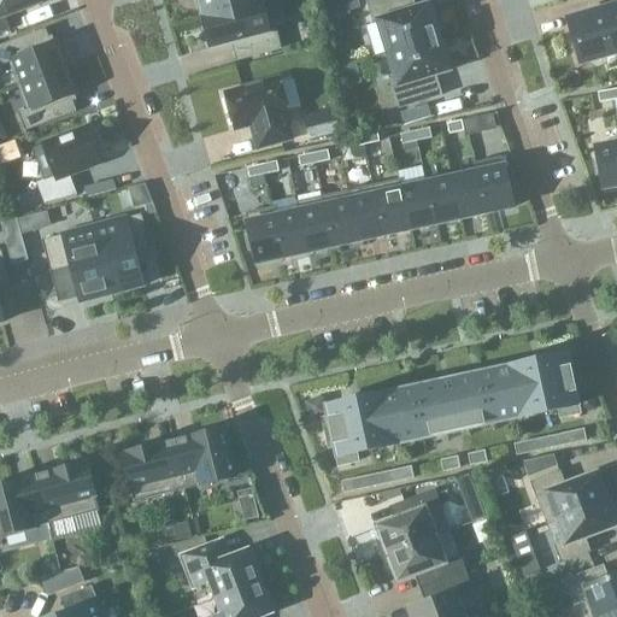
[(4,17),(40,4),(39,0),(0,0),(0,34),(9,30),(4,17)]
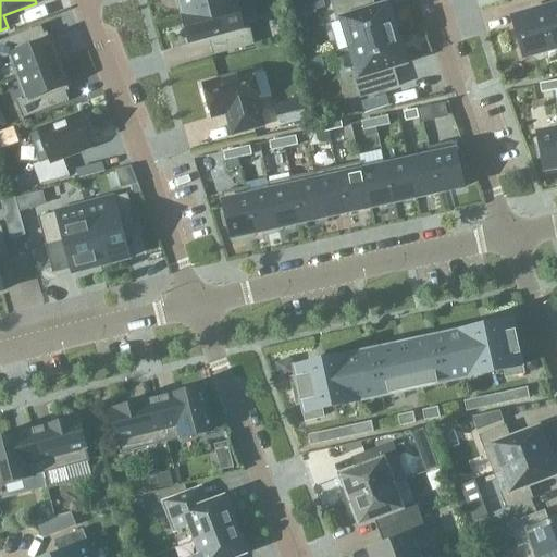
[(177,0),(183,17),(235,3),(233,0),(177,0)]
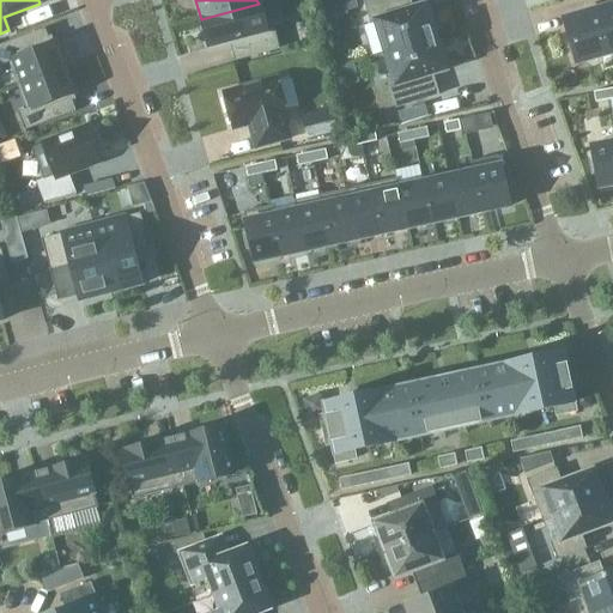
[(384,53),(435,37),(425,5),(411,10),(407,0),(368,0),(363,1),(370,24),(375,23),(384,53)]
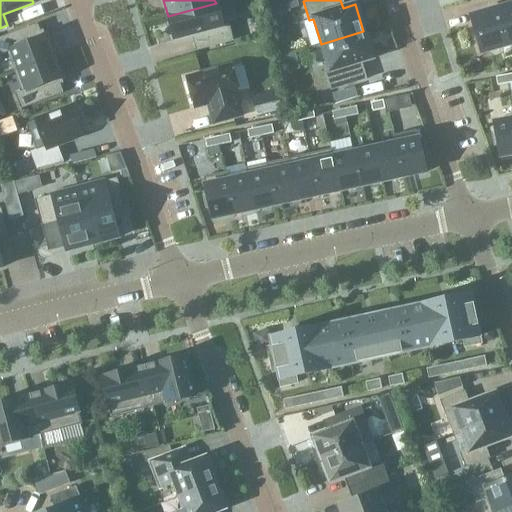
[(216,3),(168,16),(174,41),(193,36),(196,50),(231,41),(227,25),(222,27),(216,3)]
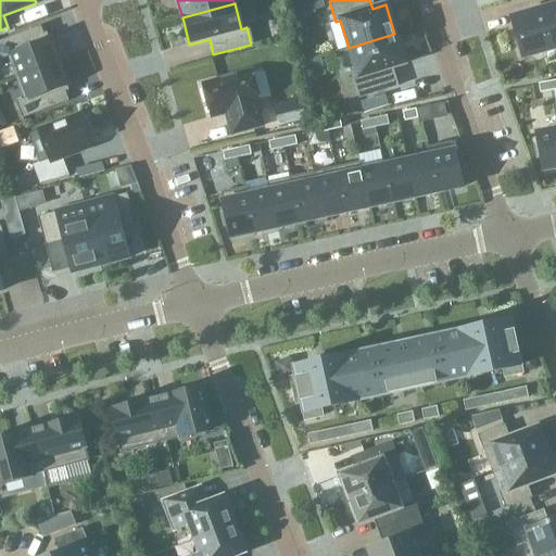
[(555,5),(513,19),(523,57),(555,46),(555,5)]
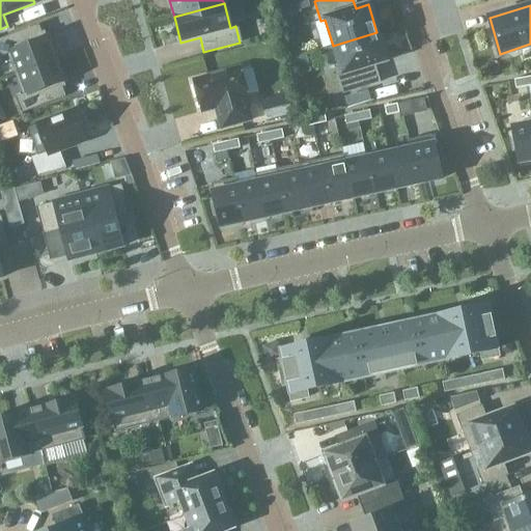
[(37,25),(0,38),(0,56),(9,54),(17,74),(56,59),(48,36),(43,38),(37,25)]
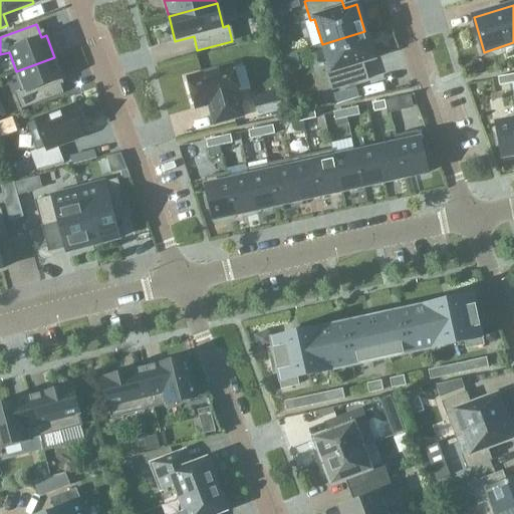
[(361,62),(372,58),(364,31),(322,44),(330,70),(326,71),(331,90),(366,79),(361,62)]
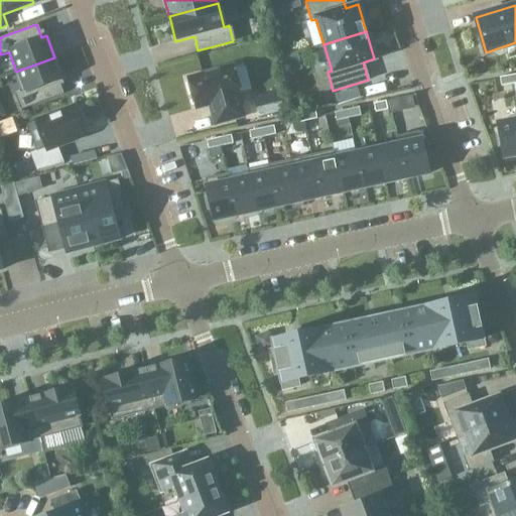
[(54,57),(16,72),(23,91),(14,95),(20,110),(62,94),(57,81),(62,79),(54,57)]
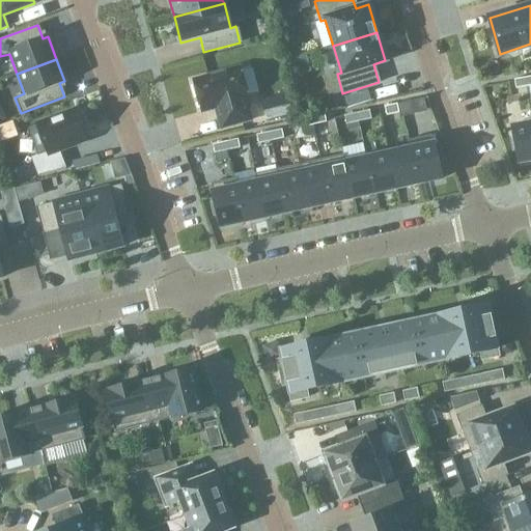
[(248,98),(240,68),(193,82),(201,111),(216,107),(222,128),(250,120),(244,99),(248,98)]
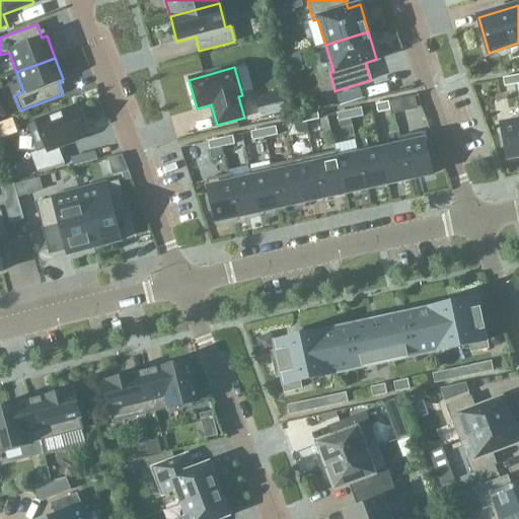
[(514,76),(502,78),(503,87),(516,84),(514,76)]
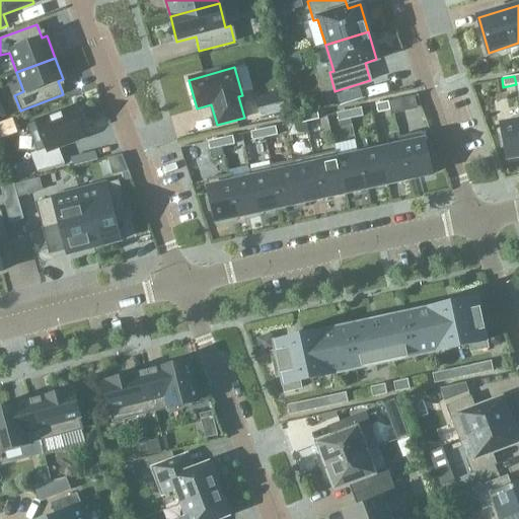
[(387,101),(375,104),(377,114),(389,110),(387,101)]
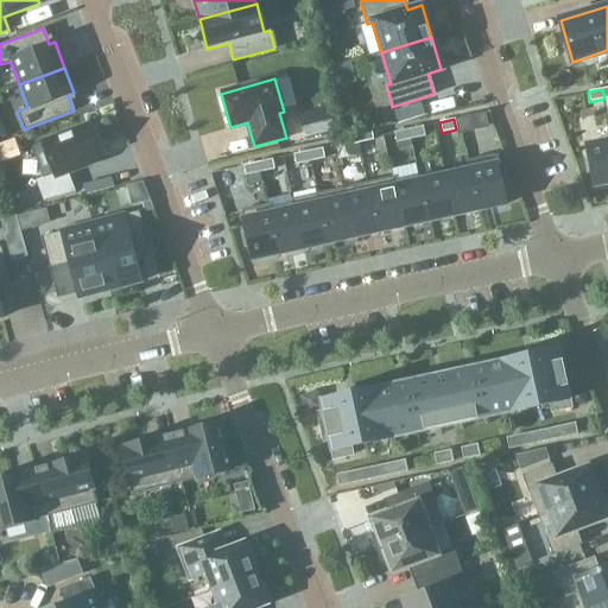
[(86,126),(42,144),(55,177),(99,160),(86,126)]
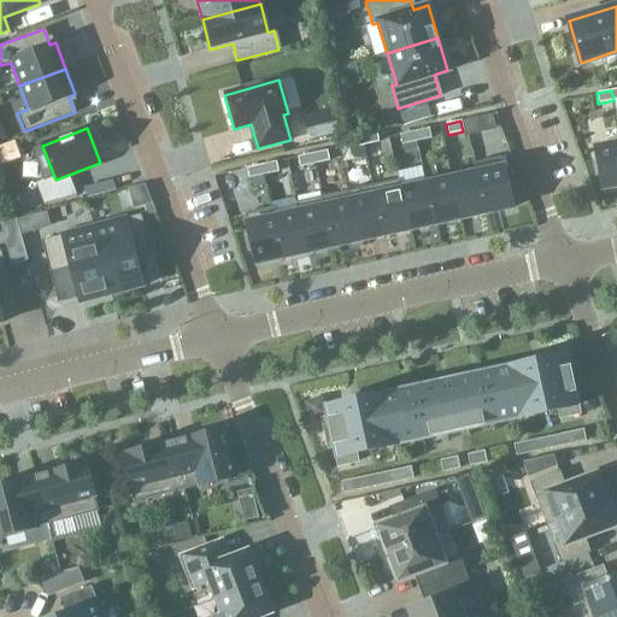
[(413,131),(416,142),(430,139),(428,128),(413,131)]
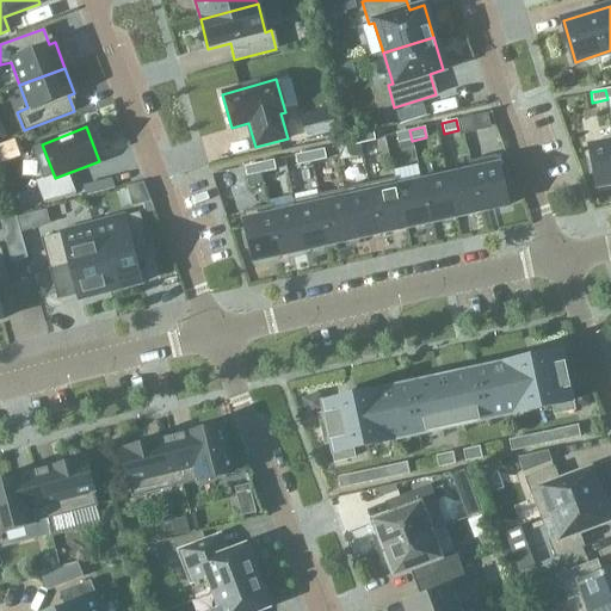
[(358,134),(359,143),(375,141),(372,130),(358,134)]
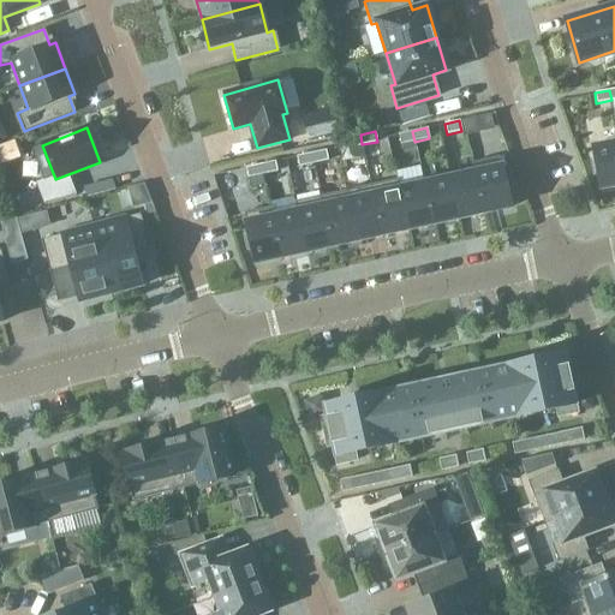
[(398,135),(400,144),(415,142),(412,131),(398,135)]
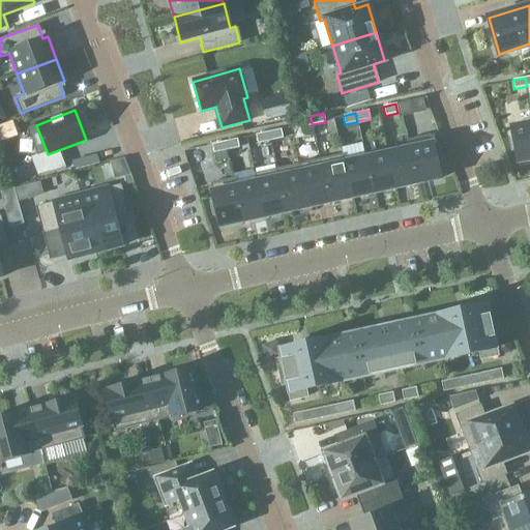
[(311,116),(297,119),(299,127),(312,124),(311,116)]
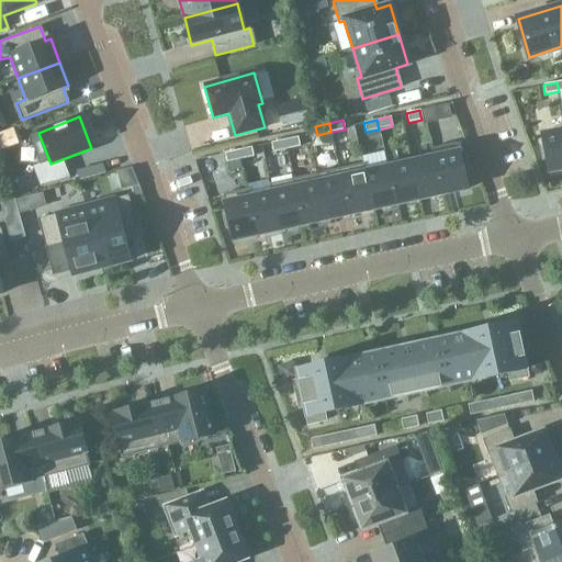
[(561,130),(541,134),(543,146),(539,147),(541,160),(546,159),(548,172),(561,170),(561,130)]
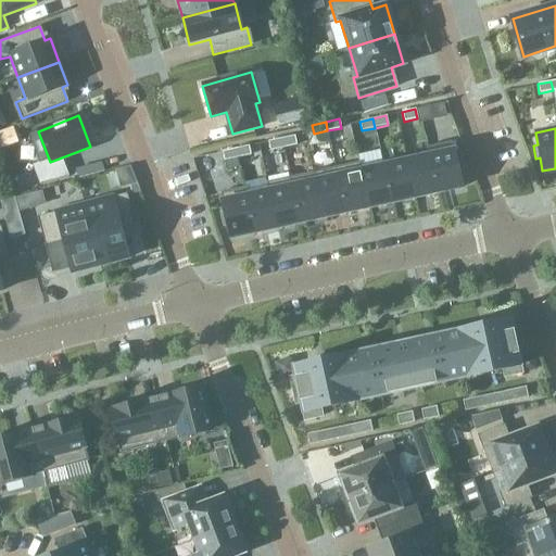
[(227,129),(205,136),(209,146),(229,139),(227,129)]
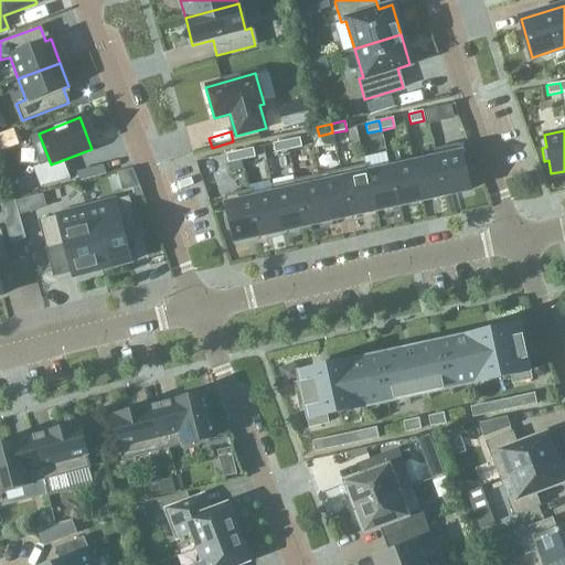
[(299,138),(286,141),(288,150),(301,147),(299,138)]
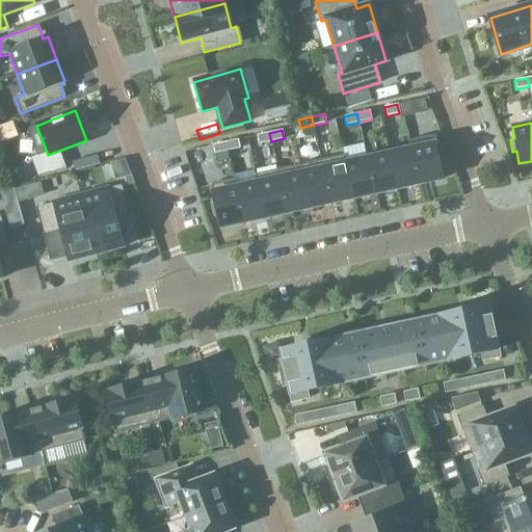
[(269,133),(256,135),(258,144),(271,141),(269,133)]
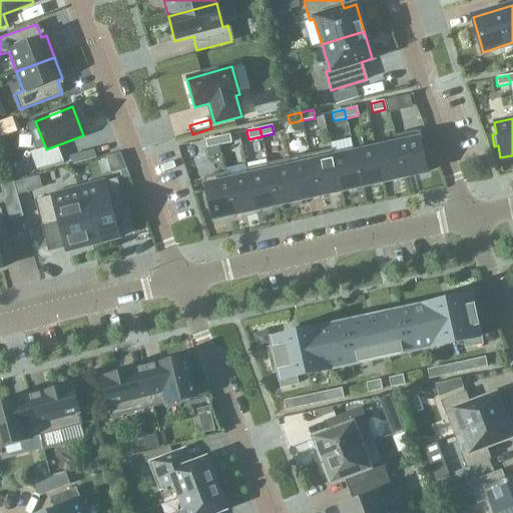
[(396,143),(403,177),(425,173),(423,161),(427,160),(424,147),(420,148),(416,131),(393,136),(395,143),(396,143)]
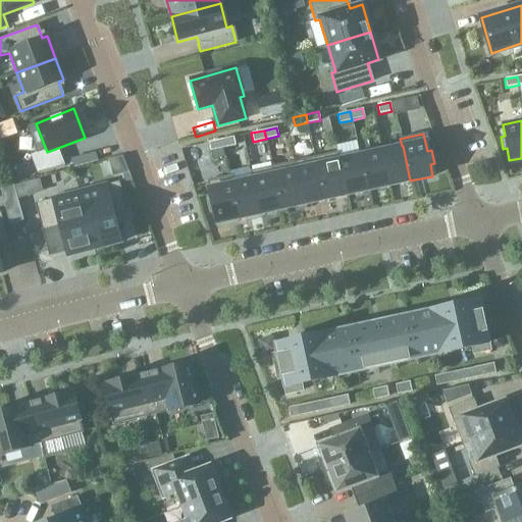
[(233,137),(220,140),(222,148),(236,146),(233,137)]
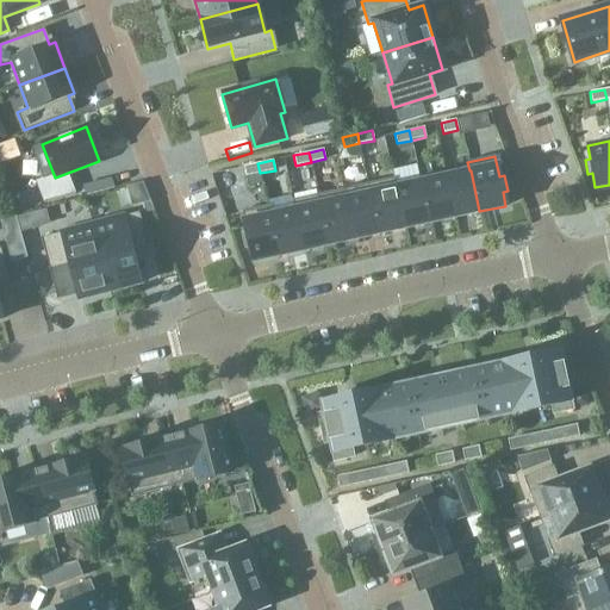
[(243,167),(246,176),(260,173),(257,163),(243,167)]
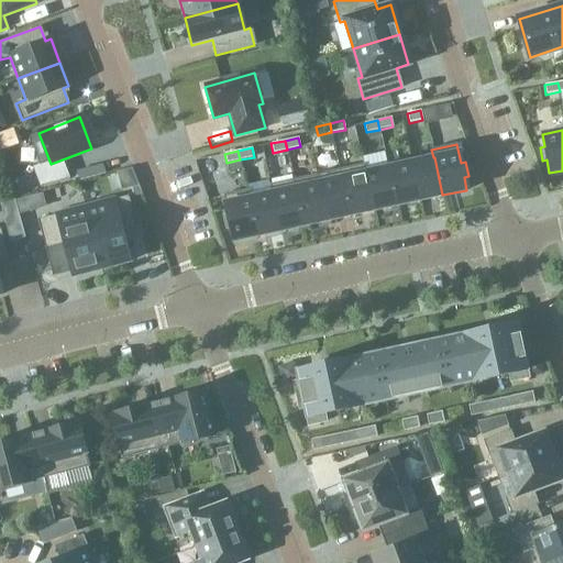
[(411,162),(419,200),(442,195),(434,157),(433,157),(411,162)]
